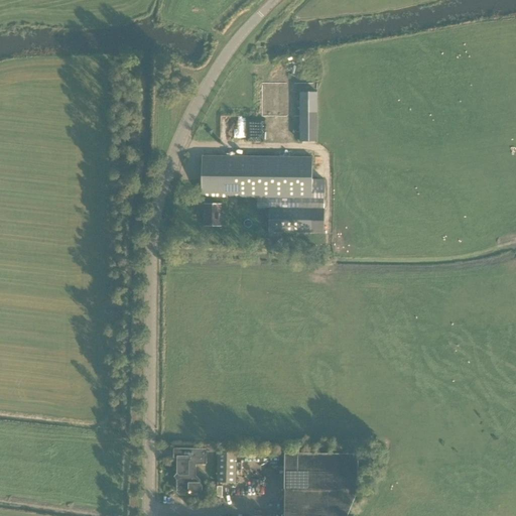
[(203,188),(203,197),(205,197),(205,225),(220,225),(220,224),(227,225),(227,198),(258,198),(269,198),(311,198),(311,180),(312,158),(203,157),(203,188)]
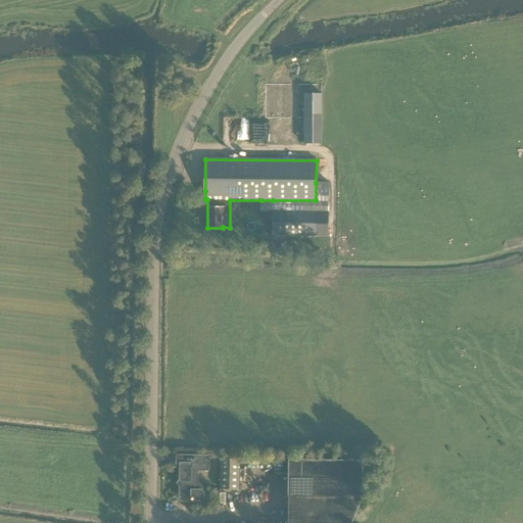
[(273,210),(273,235),(316,236),(328,236),(329,201),(316,200),(273,200),(273,210)]
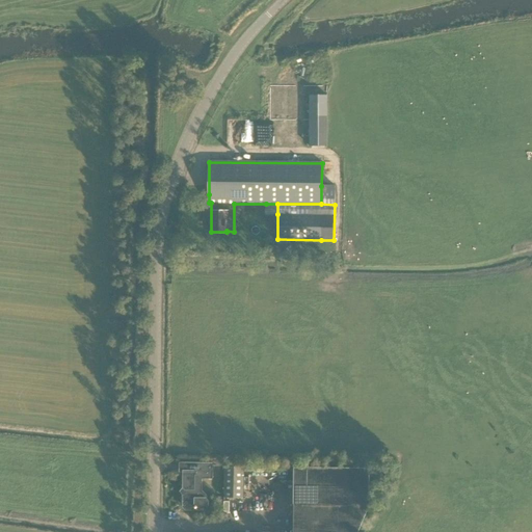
[(201,494),(201,477),(212,478),(213,462),(185,462),(184,507),(186,509),(205,509),(207,507),(208,501),(205,499),(205,496),(203,494),(201,494)]
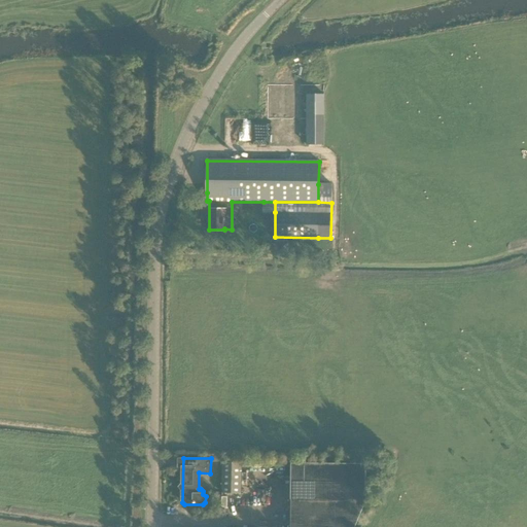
[(222,493),(241,493),(242,462),(222,462),(222,493)]
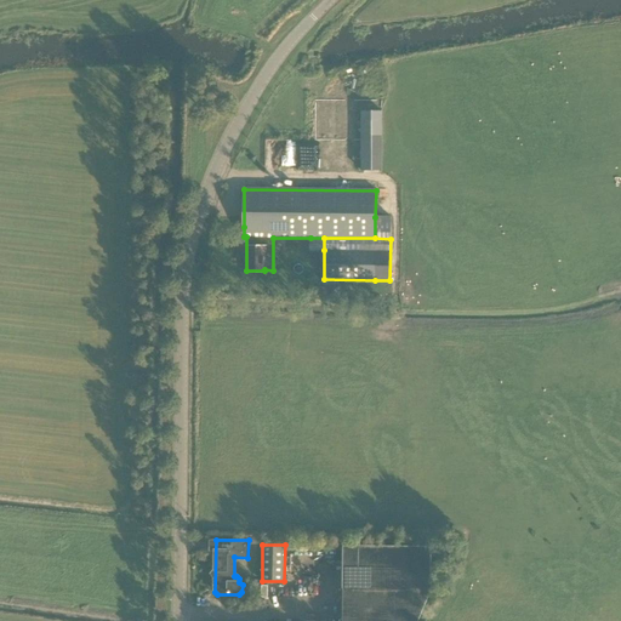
[(342,620),(417,620),(431,591),(431,546),(343,546),(342,620)]
